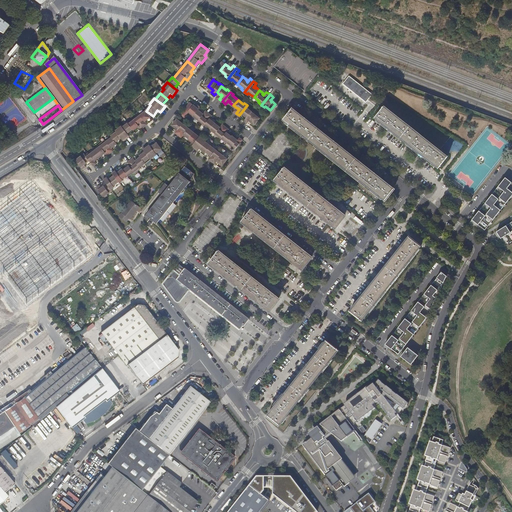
[(197,109),(192,105),(187,111),(188,112),(191,114),(192,115),(191,116),(195,119),(196,118),(200,112),(202,109),(199,107),(197,109)]
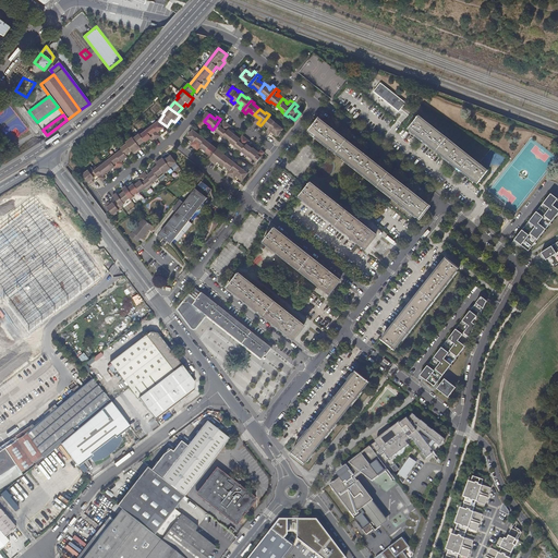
[(273,118),(269,114),(261,125),(264,128),(267,124),(268,125),(268,126),(273,130),(277,123),(271,119),(273,118)]
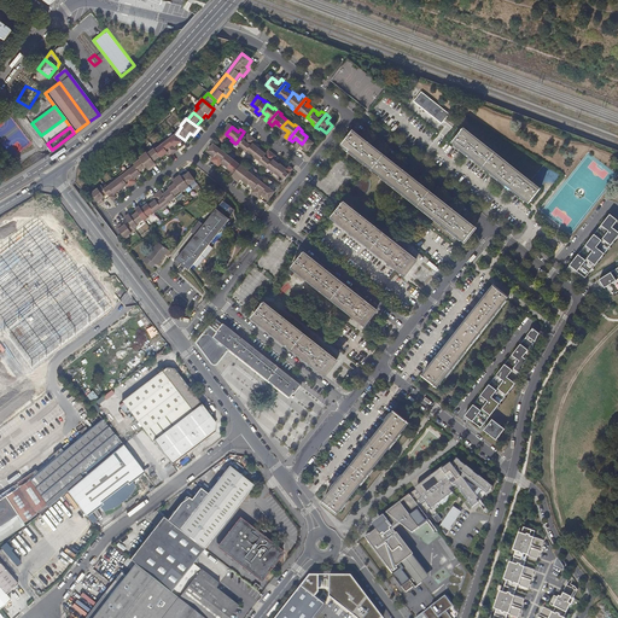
[(461,128),(452,140),(529,202),(538,188),(461,128)]
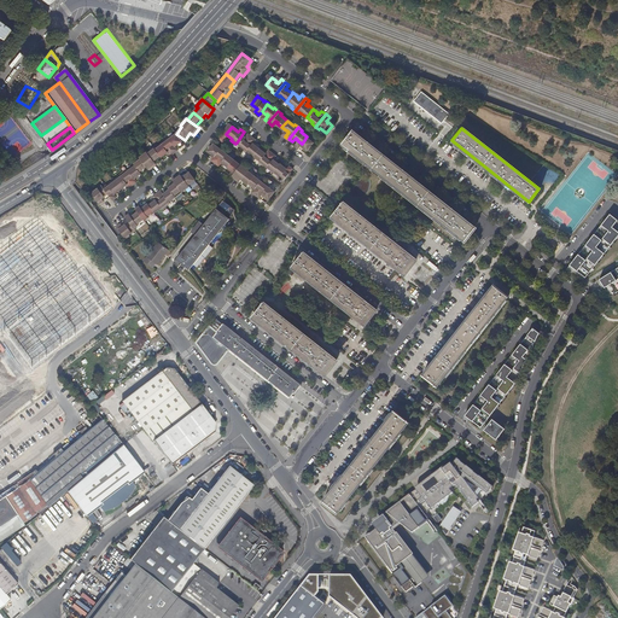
[(165,135),(162,139),(172,151),(175,149),(172,144),(174,143),(179,139),(173,132),(167,136),(165,135)]
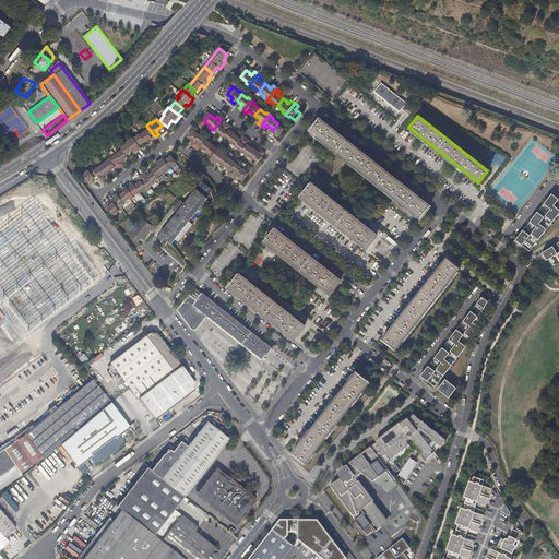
[(312,133),(420,217),(429,206),(322,121),(312,133)]
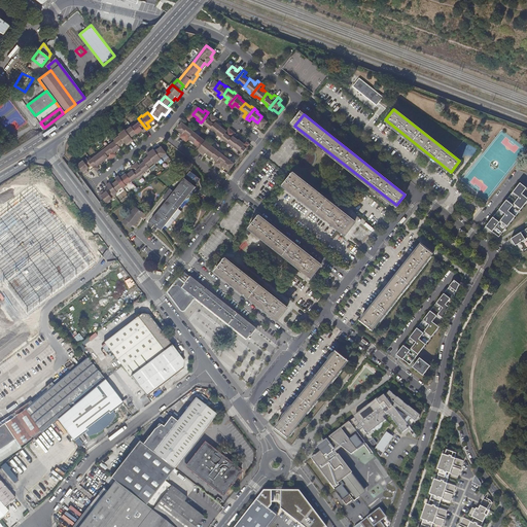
[(206,115),(202,121),(207,126),(206,127),(209,130),(217,119),(214,116),(211,120),(209,119),(210,118),(206,115)]
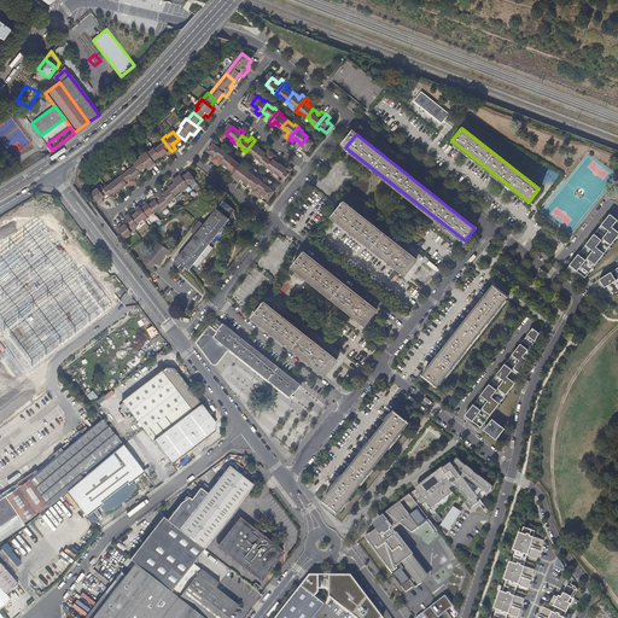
[(298,147),(303,151),(305,147),(308,149),(307,150),(310,153),(316,145),(310,140),(312,139),(308,135),(307,136),(302,144),(298,147)]
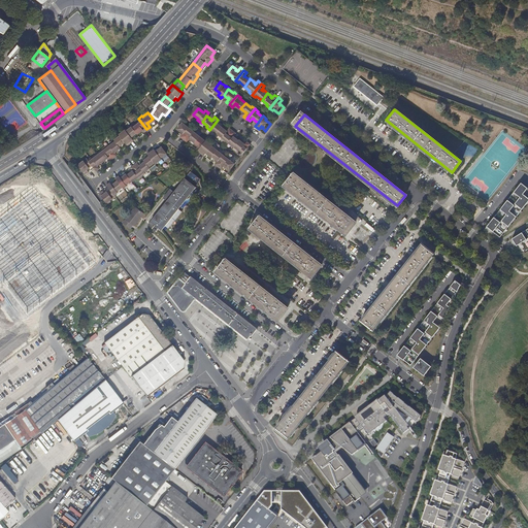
[(135,121),(135,122),(130,126),(134,132),(135,132),(139,129),(138,128),(140,127),(143,131),(146,129),(138,119),(135,121)]
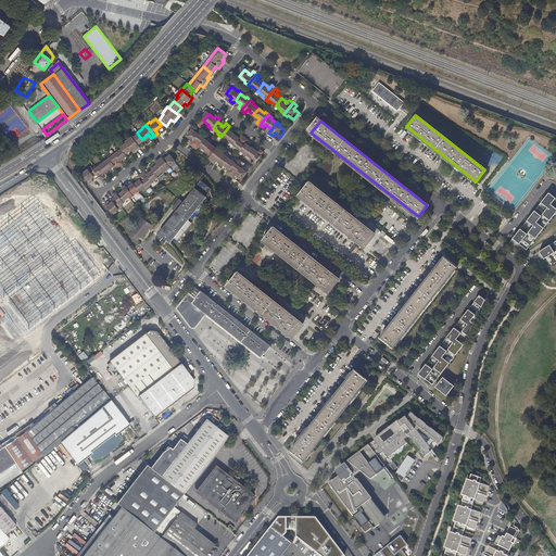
[(232,128),(229,126),(220,137),(224,139),(225,138),(230,142),(236,137),(231,133),(230,134),(229,133),(232,128)]
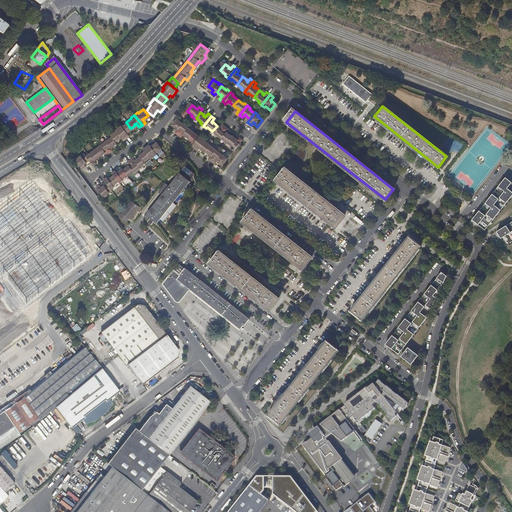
[(179,121),(174,127),(178,130),(179,129),(180,131),(177,134),(180,137),(188,127),(185,124),(184,125),(179,121)]
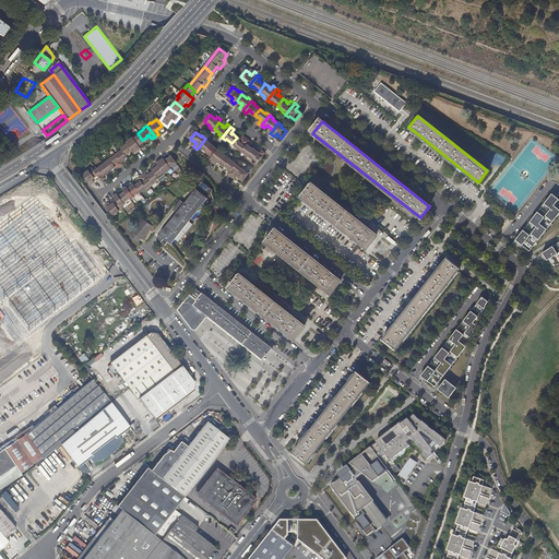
[(127,138),(135,150),(139,147),(135,143),(138,142),(139,142),(142,140),(138,133),(132,138),(130,135),(127,138)]
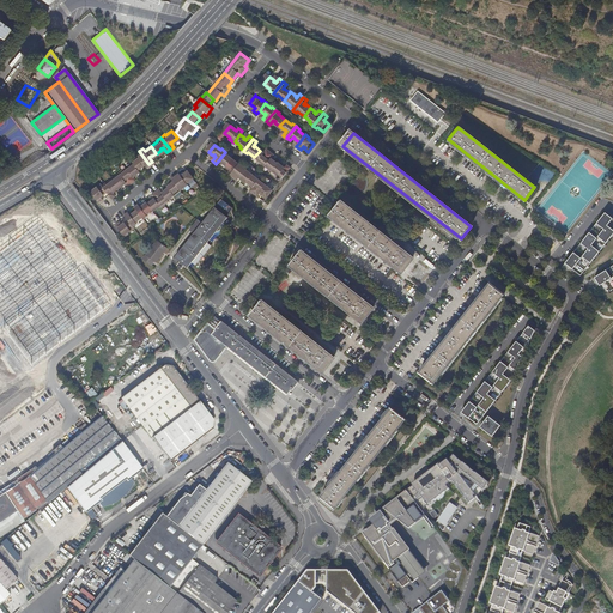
[(137,156),(129,161),(131,162),(135,169),(140,164),(141,162),(145,167),(149,164),(139,151),(135,155),(137,156)]
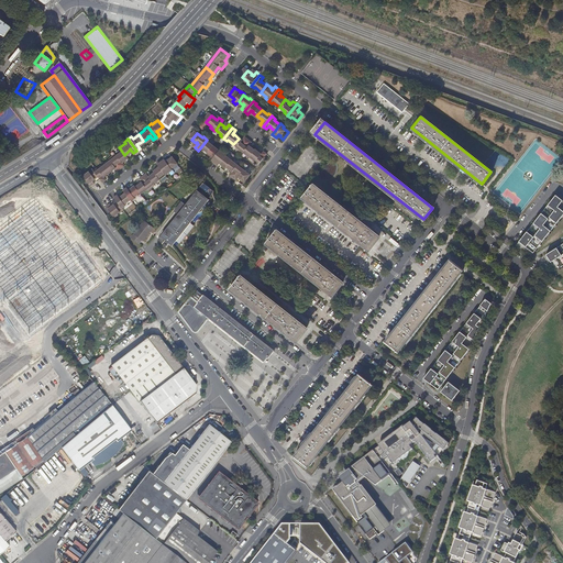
[(239,139),(233,144),(240,150),(239,151),(242,153),(251,142),(247,140),(244,144),(242,143),(243,142),(239,139)]
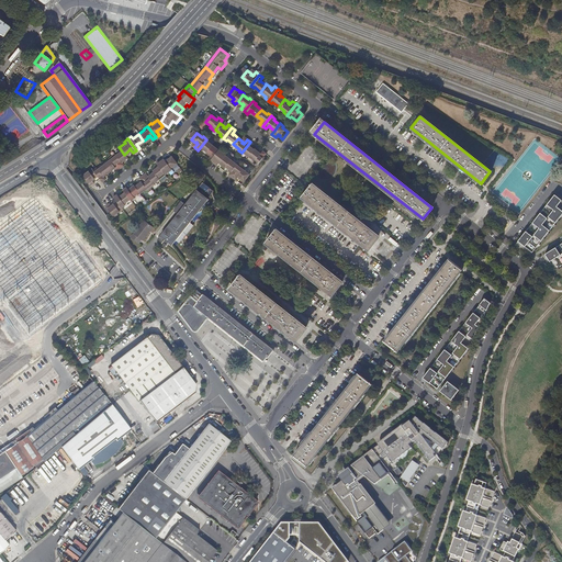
[(210,142),(206,139),(198,150),(201,153),(204,148),(206,150),(205,150),(210,155),(215,147),(210,143),(210,142)]
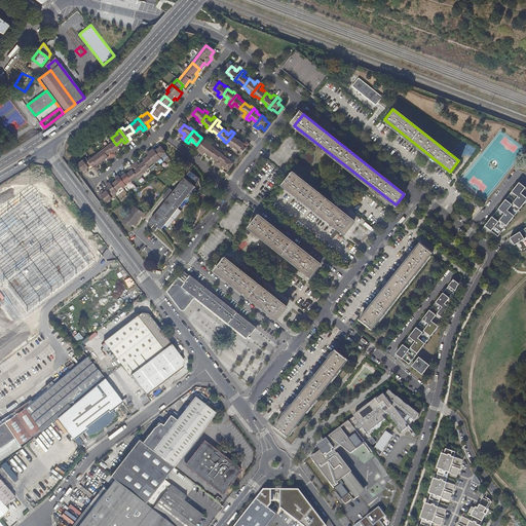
[(234,133),(226,143),(229,145),(230,144),(235,149),(235,148),(240,143),(236,140),(235,141),(234,140),(237,136),(234,133)]
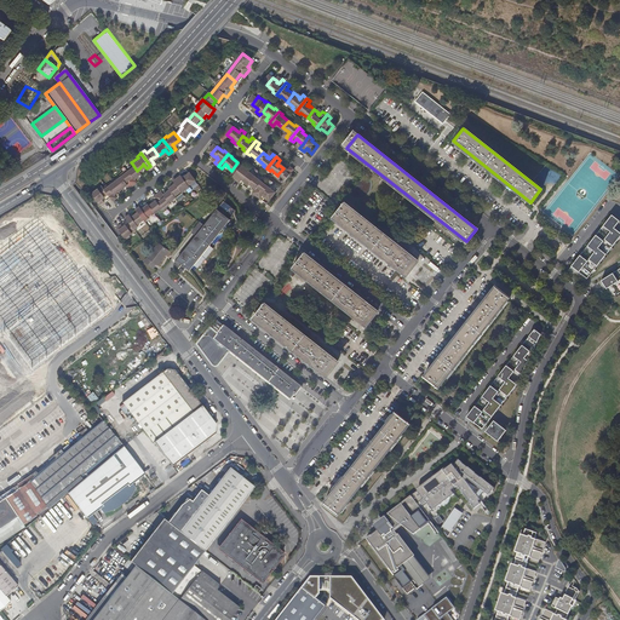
[(231,171),(235,174),(236,174),(239,176),(235,179),(239,183),(250,170),(246,166),(244,168),(237,162),(231,171)]
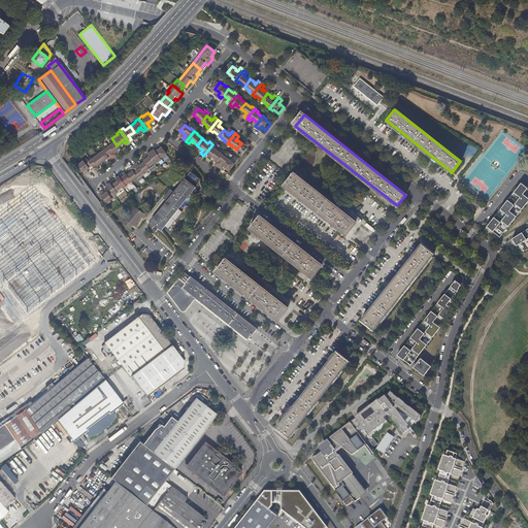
[(119,146),(117,145),(112,139),(107,144),(106,142),(103,145),(111,157),(114,154),(111,150),(113,149),(114,150),(119,146)]
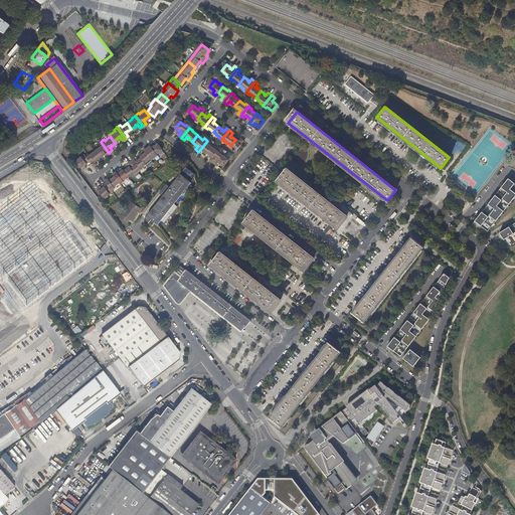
[(235,140),(230,145),(236,150),(235,151),(238,153),(246,143),(243,140),(240,144),(238,143),(239,142),(235,139),(235,140)]
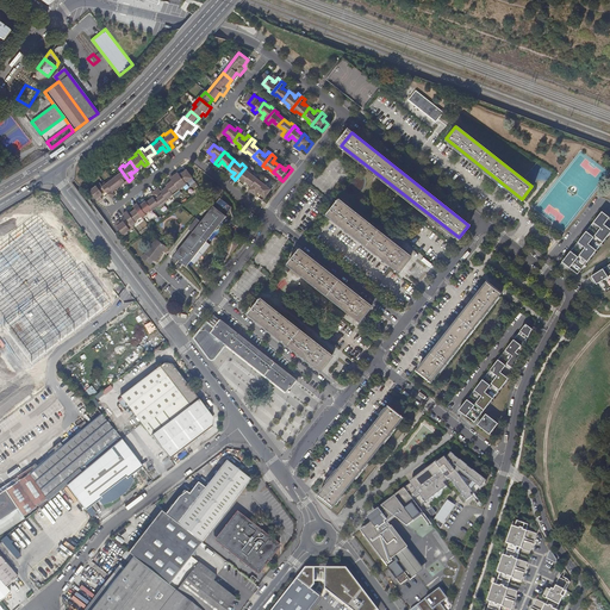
[(246,167),(235,180),(238,182),(242,179),(243,180),(242,181),(247,185),(248,184),(254,176),(247,172),(249,169),(246,167)]
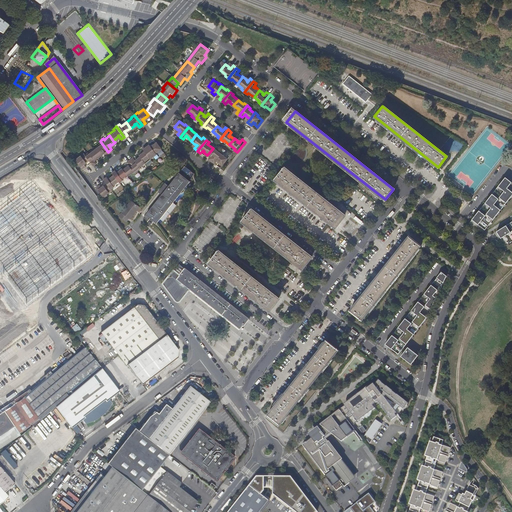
[(108,152),(100,141),(97,143),(98,144),(92,149),(98,155),(101,152),(101,151),(102,150),(105,154),(108,152)]
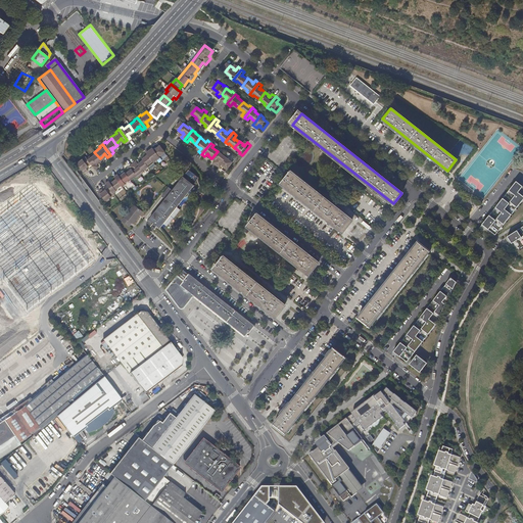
[(151,147),(148,150),(156,160),(159,158),(158,157),(164,153),(159,146),(155,149),(156,150),(154,151),(151,147)]
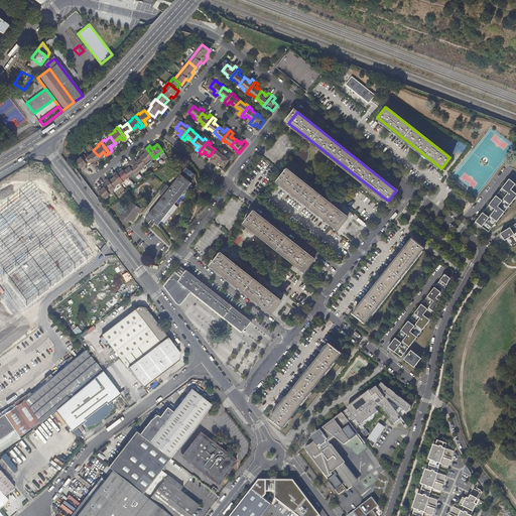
[(154,158),(146,148),(143,150),(146,154),(145,155),(144,154),(140,157),(141,158),(145,164),(150,160),(151,161),(154,158)]
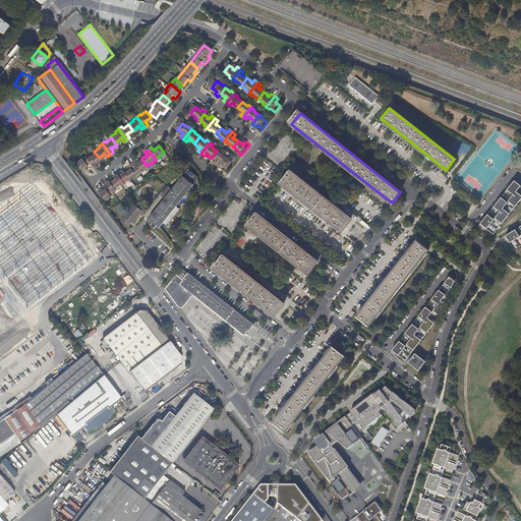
[(217,151),(212,157),(216,160),(216,159),(218,160),(215,164),(218,167),(226,156),(223,154),(222,155),(217,151)]
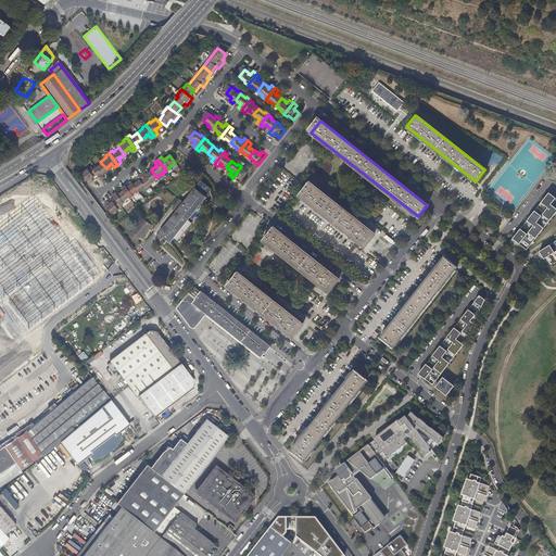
[(93,164),(90,167),(95,172),(99,179),(103,176),(100,172),(101,171),(102,172),(106,168),(100,162),(95,166),(93,164)]
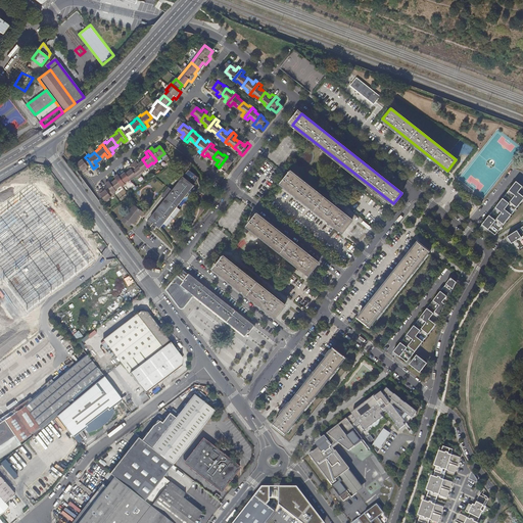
[(78,158),(74,161),(82,171),(85,169),(83,165),(89,161),(85,157),(84,155),(78,159),(78,158)]
